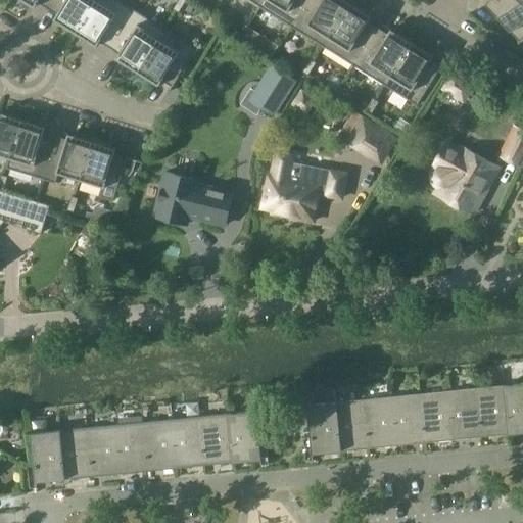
[(52,0),(22,0),(35,7),(38,2),(47,8),(52,0)]
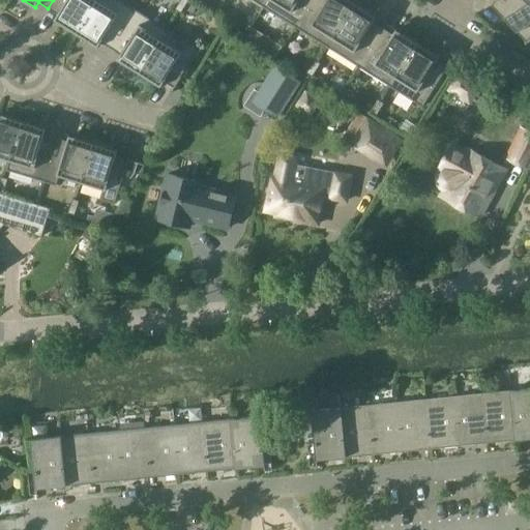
[(96,0),(53,0),(48,8),(57,15),(54,20),(63,26),(76,33),(96,0)]
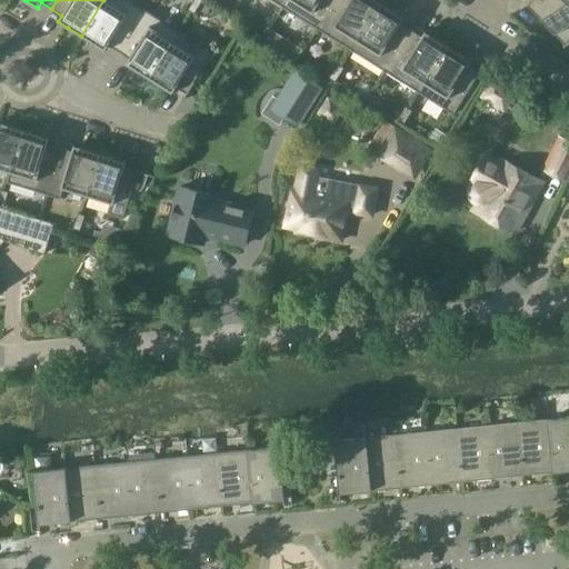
[(119,52),(146,10),(129,0),(103,0),(81,36),(105,50),(108,46),(119,52)]
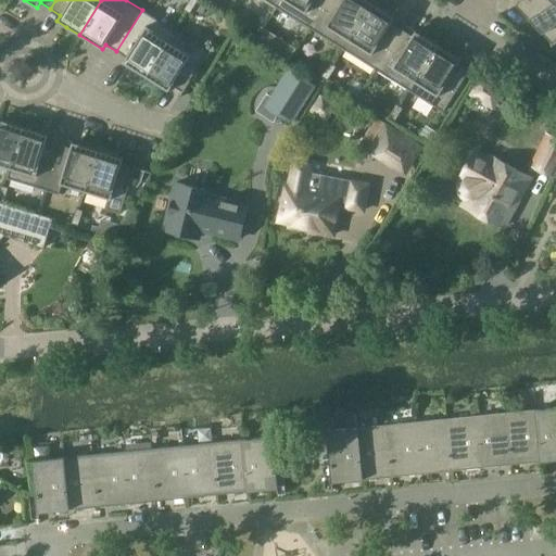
[(281,0),(277,8),(311,28),(328,0),(281,0)]
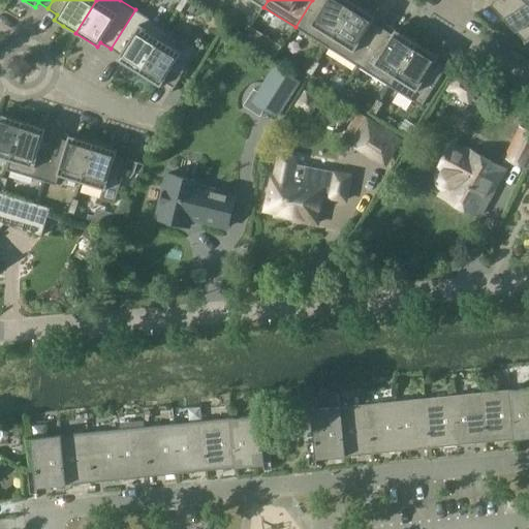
[(312,0),(296,27),(327,47),(354,3),(349,0),(312,0)]
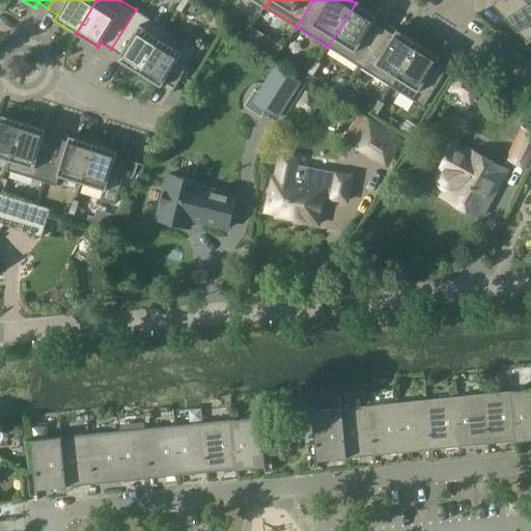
[(530,4),(527,0),(497,0),(492,5),(529,44),(530,42),(529,40),(530,37),(530,4)]
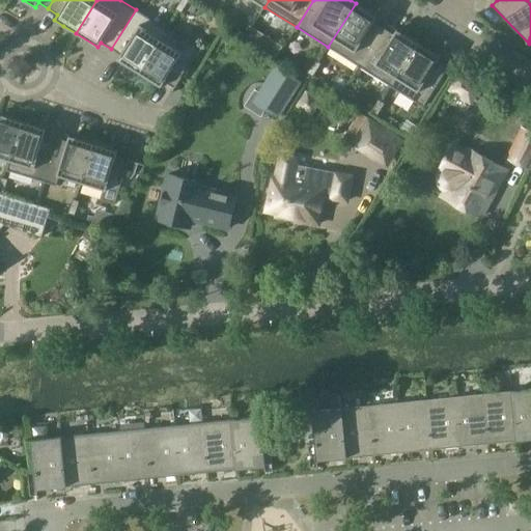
[(182,12),(186,6),(179,3),(175,9),(182,12)]
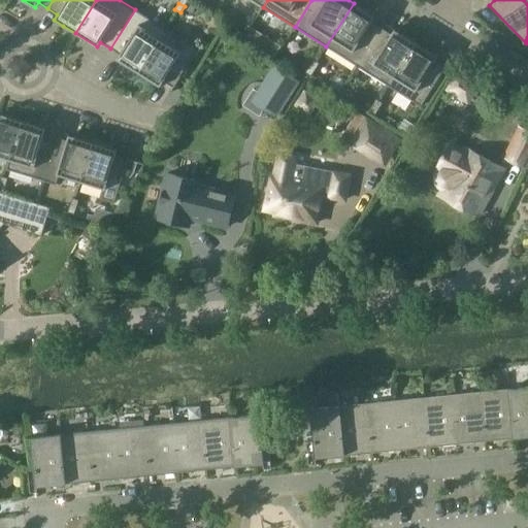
[(366,11),(354,3),(326,46),(358,66),(382,28),(363,15),(366,11)]
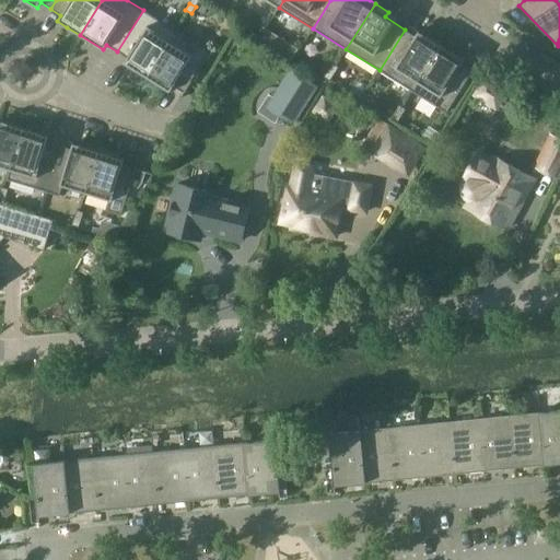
[(176,31),(143,10),(117,51),(127,57),(124,62),(133,69),(148,77),(151,72),(176,31)]
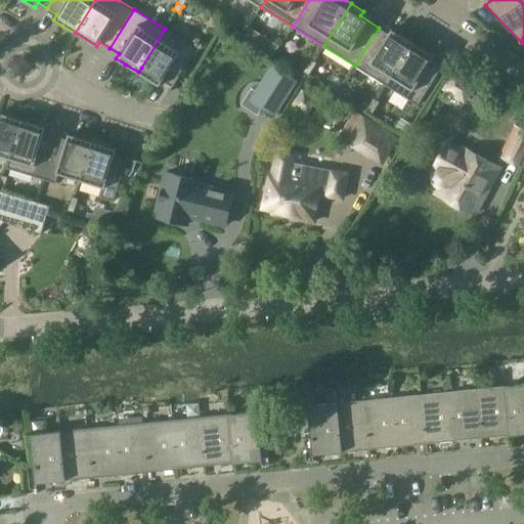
[(248,35),(252,28),(246,25),(243,31),(248,35)]
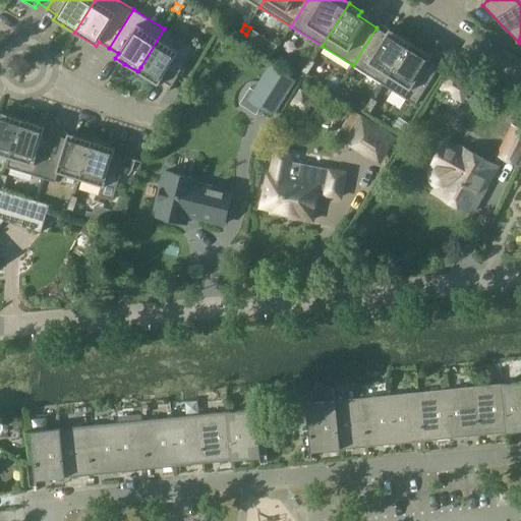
[(353,65),(384,85),(411,42),(398,34),(395,39),(377,27),(353,65)]
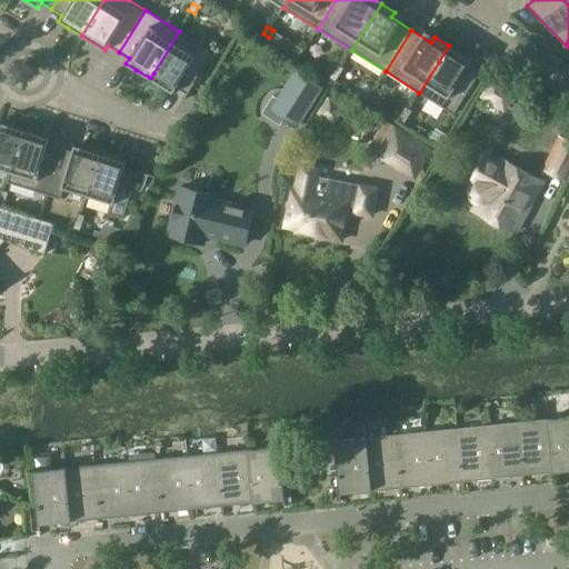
[(188,95),(213,52),(179,31),(153,73),(150,78),(173,92),(177,88),(188,95)]
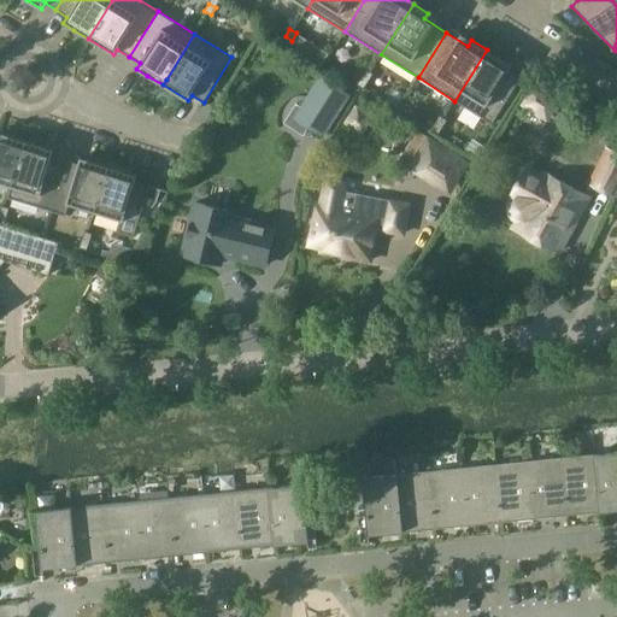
[(281,43),(287,48),(292,41),(286,36),(281,43)]
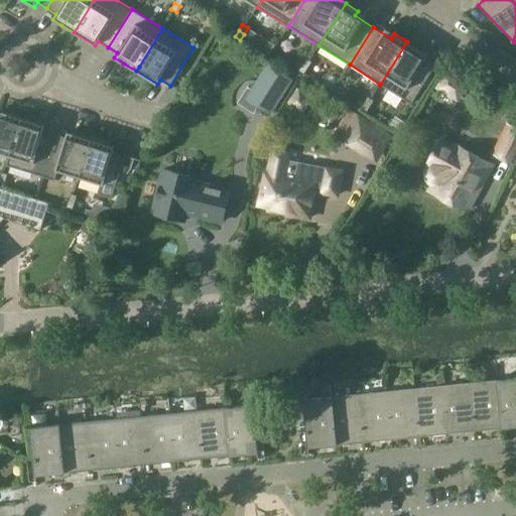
[(264,42),(257,52),(267,58),(275,45),(269,41),(264,42)]
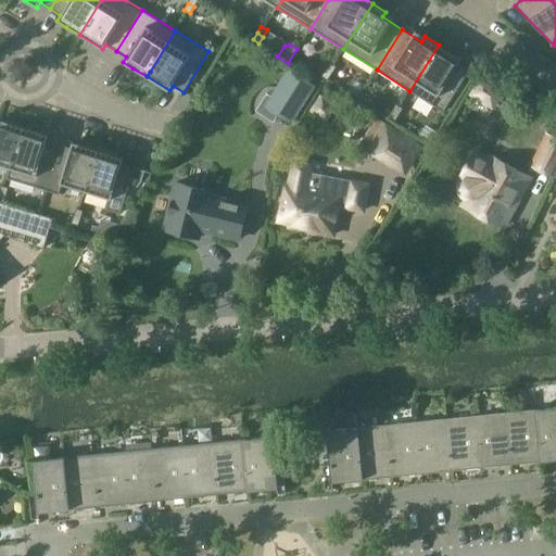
[(452,53),(439,45),(409,91),(443,112),(469,71),(449,59),(452,53)]
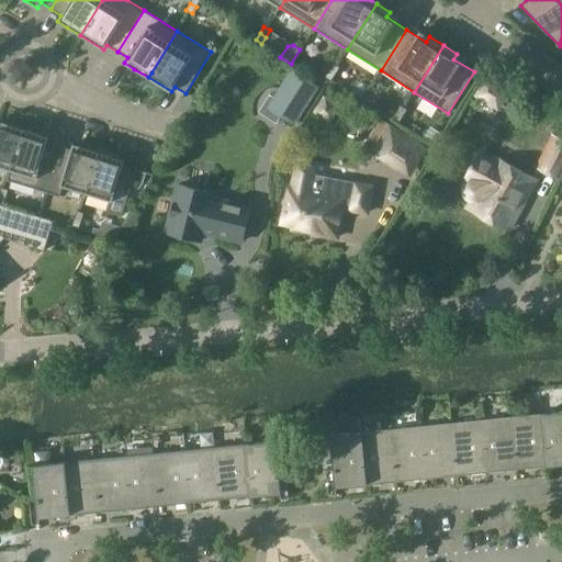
[(336,75),(340,67),(334,64),(329,70),(336,75)]
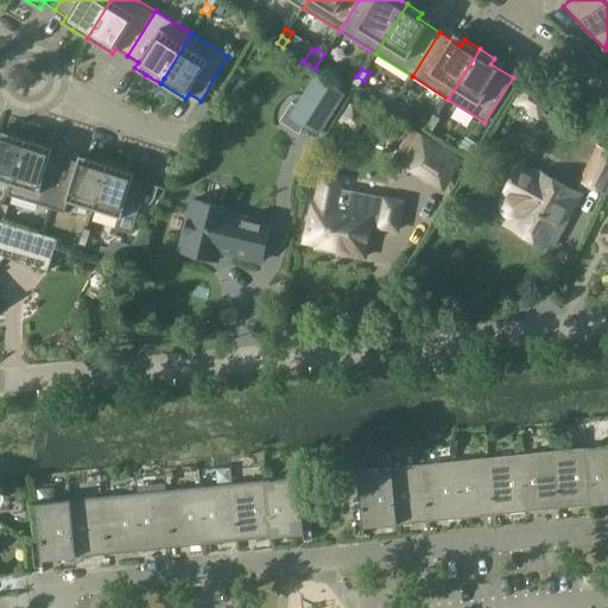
[(318,76),(301,105),(314,114),(306,124),(321,132),(346,94),(318,76)]
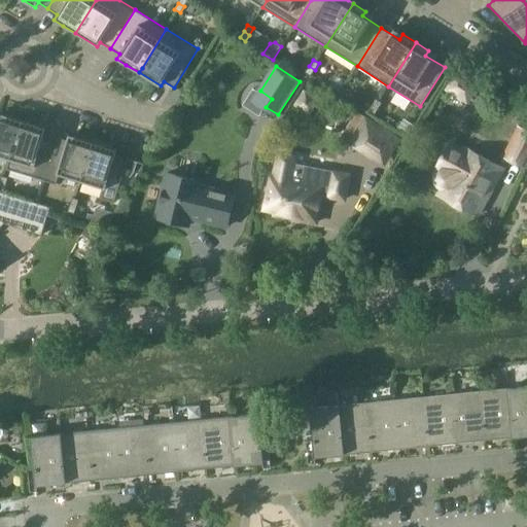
[(305,72),(311,76),(315,70),(309,66),(305,72)]
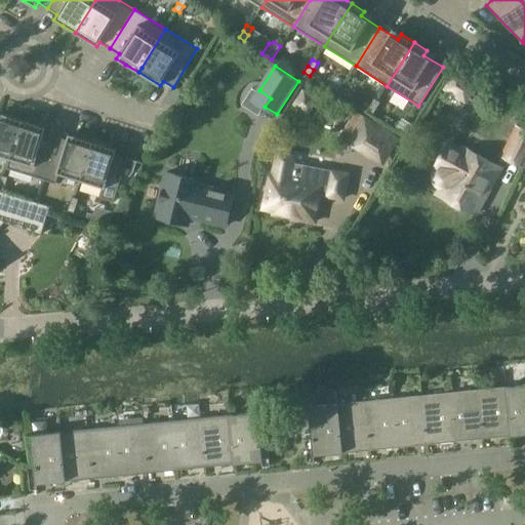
[(445,88),(465,101),(470,92),(472,93),(475,87),(453,74),(445,88)]
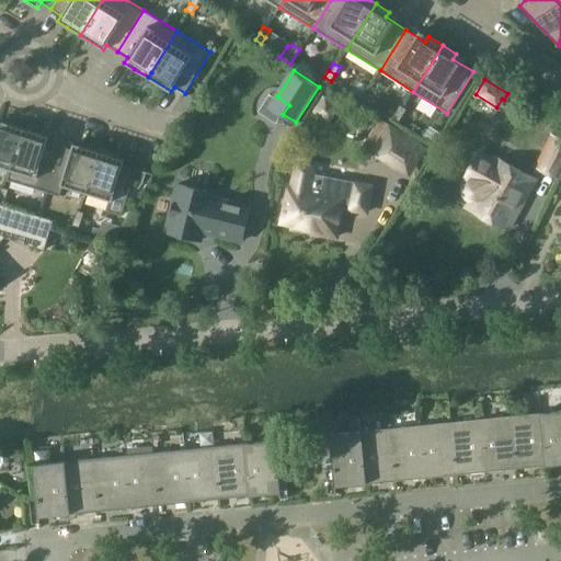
[(324,96),(315,112),(329,121),(339,106),(324,96)]
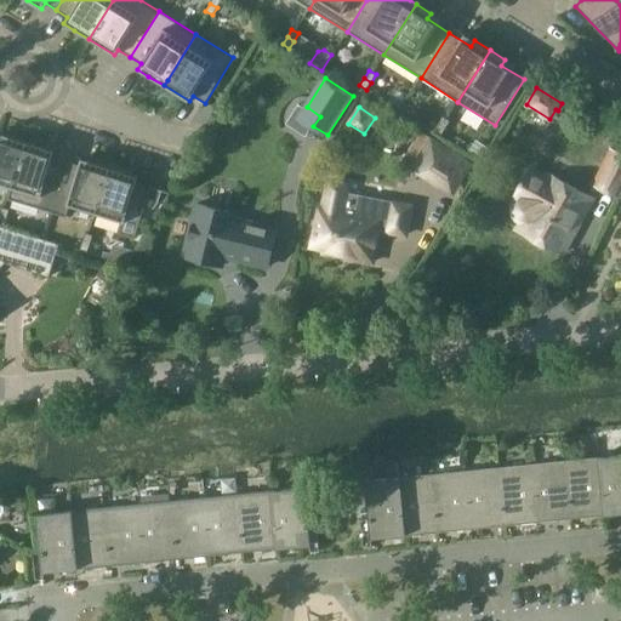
[(445,129),(450,121),(443,117),(438,124),(445,129)]
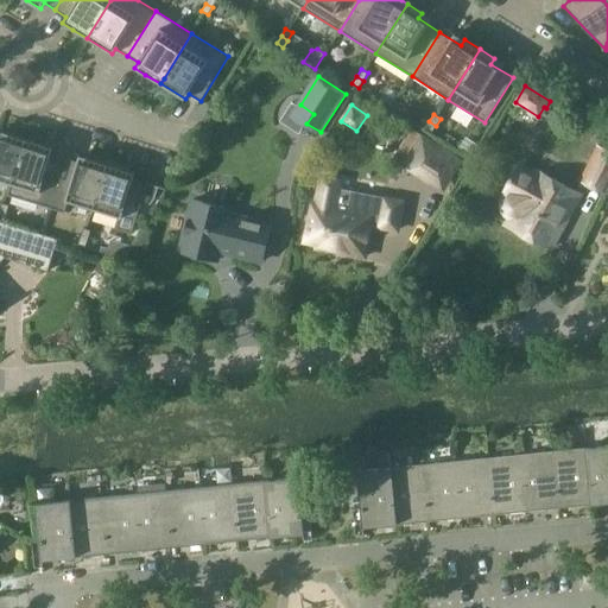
[(424,130),(431,133),(436,126),(429,121),(424,130)]
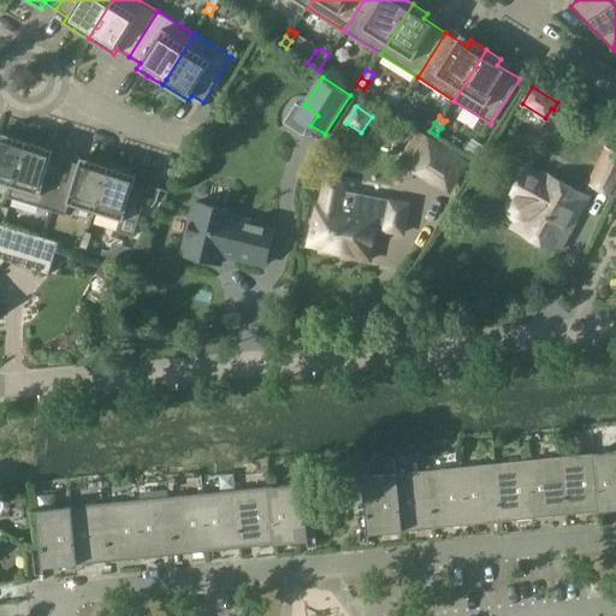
[(0,182),(12,187),(27,141),(0,131),(0,182)]
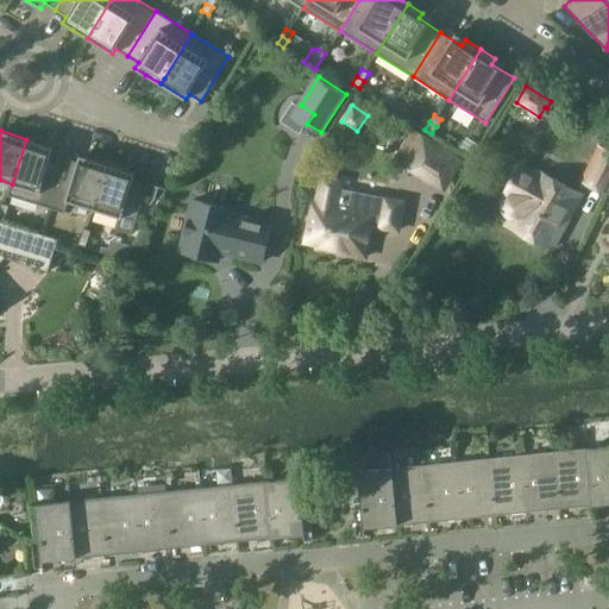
[(445,184),(459,162),(424,138),(409,162),(418,167),(445,184)]
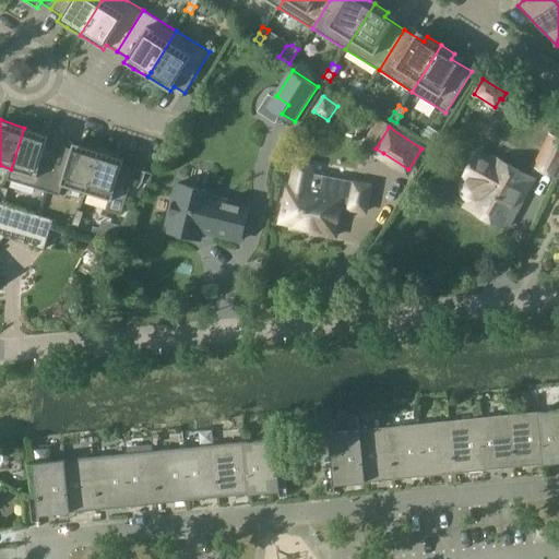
[(39,132),(24,128),(11,169),(8,179),(45,191),(60,145),(48,141),(49,135),(39,132)]
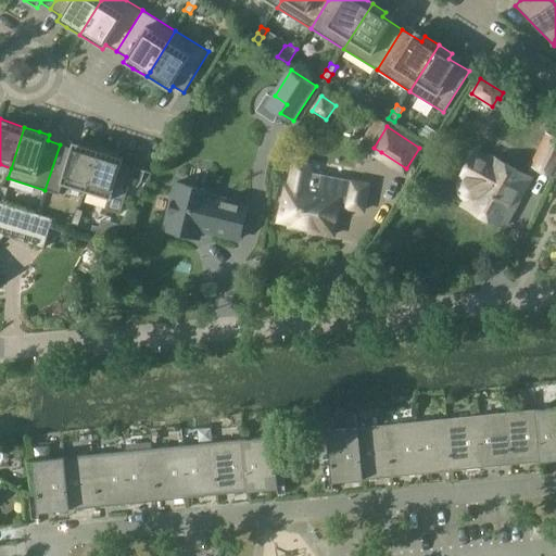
[(71,148),(60,144),(45,190),(60,194),(63,185),(86,191),(99,150),(73,142),(71,148)]
